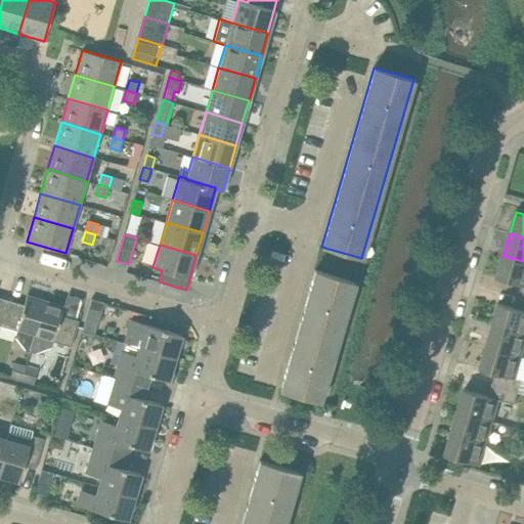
[(523,261),(503,256),(496,277),(522,285),(518,296),(523,297),(523,261)]
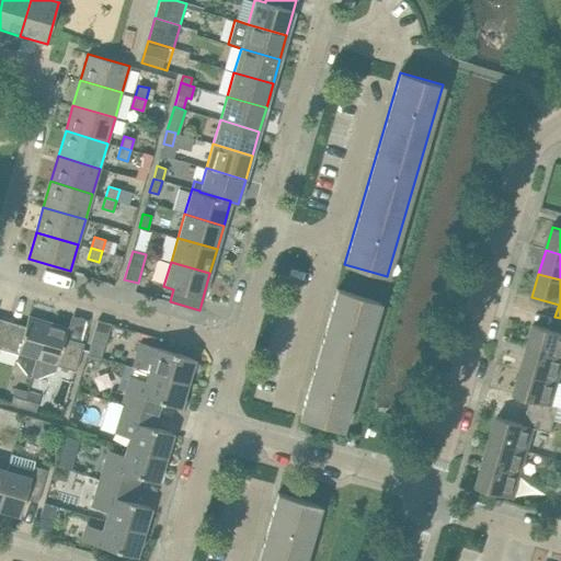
[(380,301),(338,289),(300,418),(343,431),(380,301)]
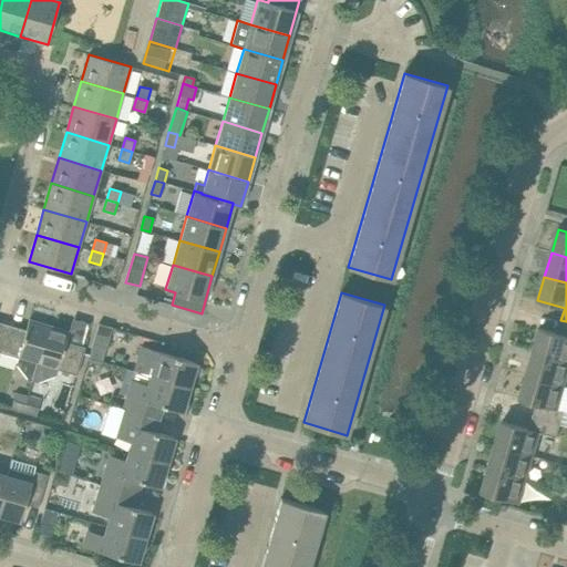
[(32,380),(49,326),(29,319),(26,330),(8,325),(0,349),(0,352),(18,358),(17,364),(28,379),(32,380)]
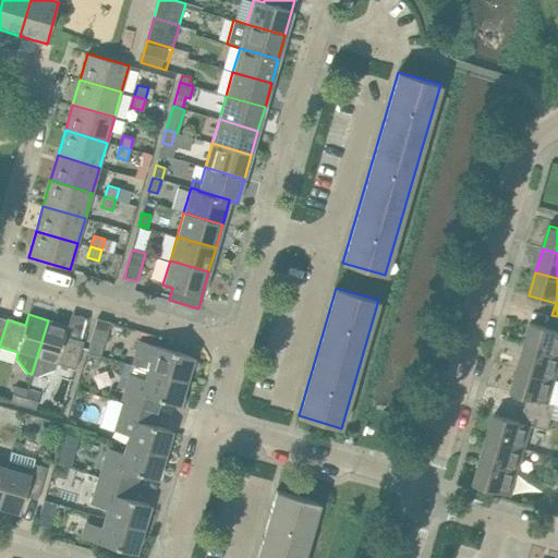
[(557,316),(552,315),(548,328),(532,323),(525,347),(557,355),(557,316)]
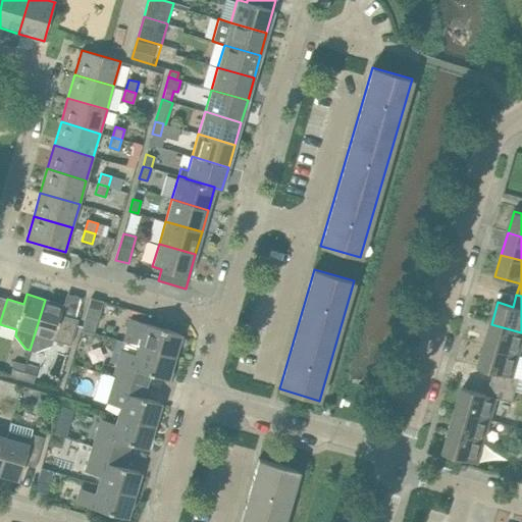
[(94,332),(103,302),(91,298),(82,329),(94,332)]
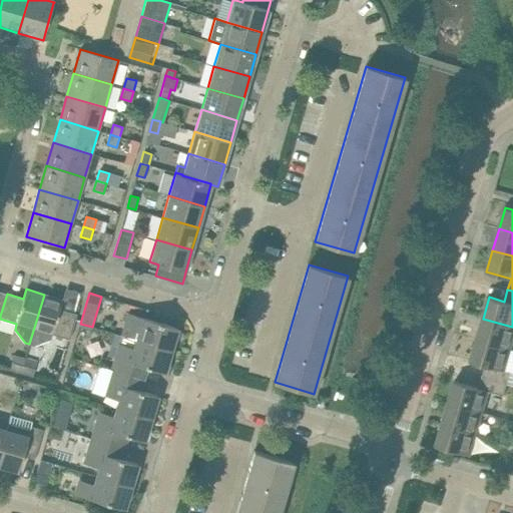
[(62,300),(44,295),(29,344),(34,346),(50,340),(52,335),(69,340),(71,333),(76,314),(60,309),(62,300)]
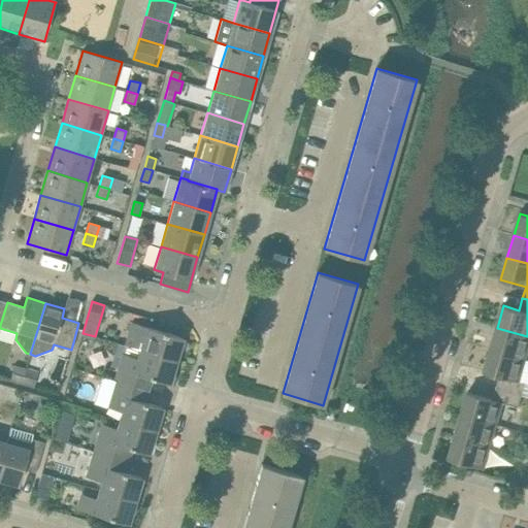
[(133,323),(129,334),(126,345),(141,350),(175,360),(183,337),(133,323)]
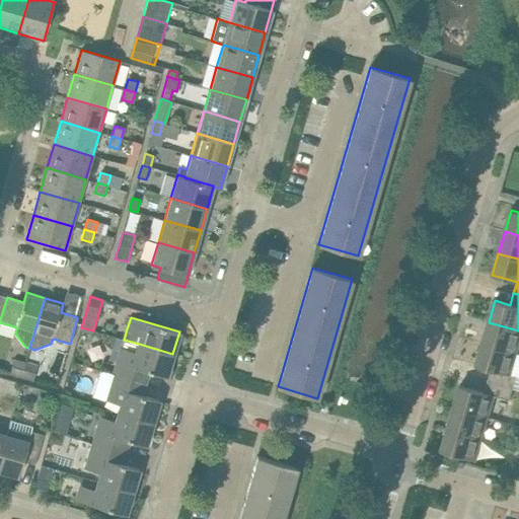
[(518,346),(518,330),(489,322),(482,344),(517,354),(518,346)]
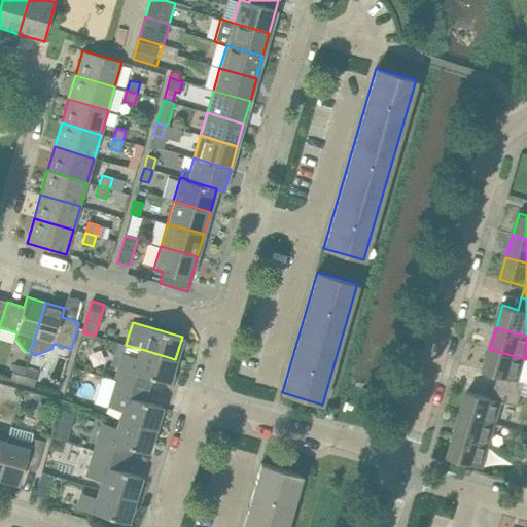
[(168,382),(175,359),(141,349),(138,358),(123,357),(115,380),(143,388),(147,376),(168,382)]
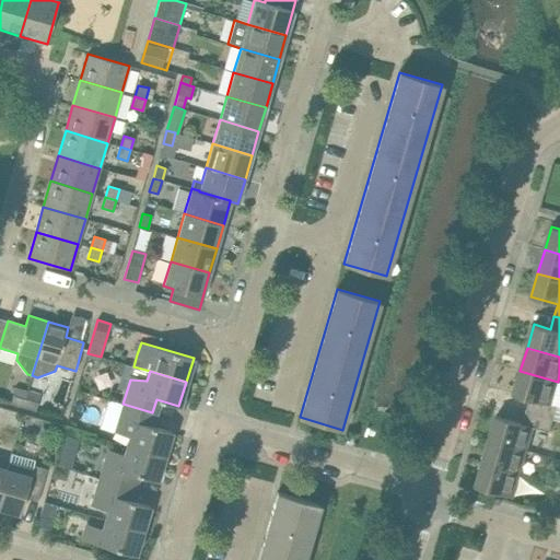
[(558,382),(520,371),(513,394),(529,399),(526,411),(553,419),(557,407),(551,405),(558,382)]
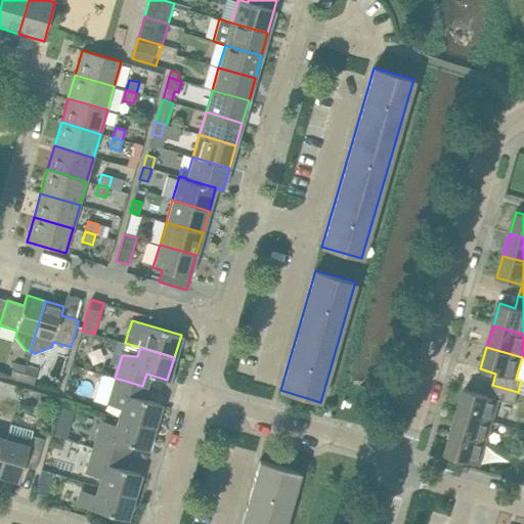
[(26,365),(24,374),(22,381),(33,385),(38,368),(26,365)]
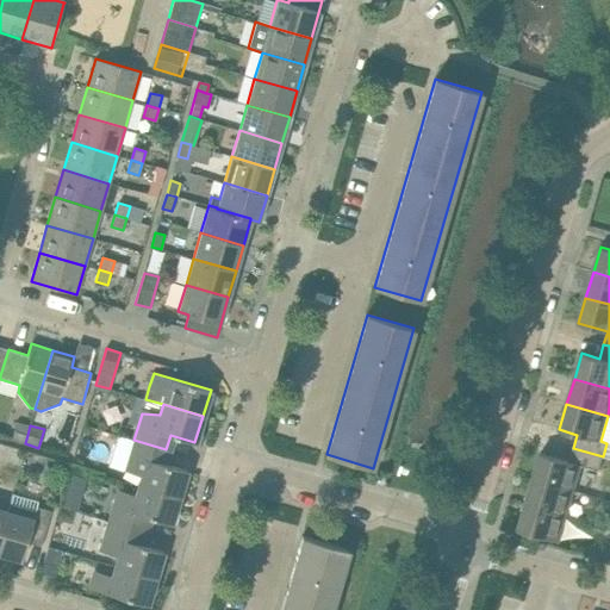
[(25,443),(27,435),(14,430),(11,440),(25,443)]
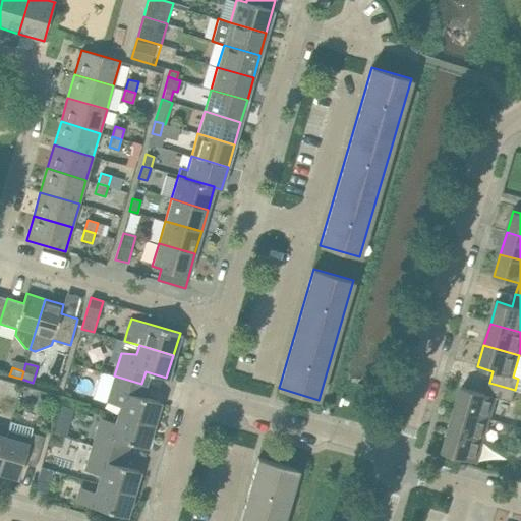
[(138,395),(141,384),(114,375),(108,399),(121,406),(119,414),(153,424),(160,402),(138,395)]
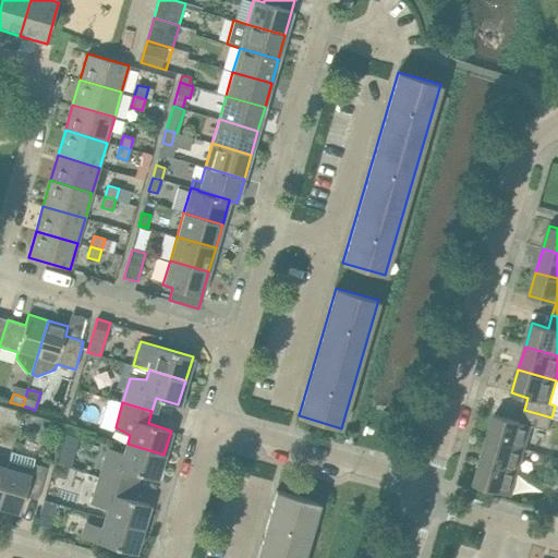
[(494,414),(487,438),(525,449),(532,426),(548,431),(552,417),(524,410),(521,422),(494,414)]
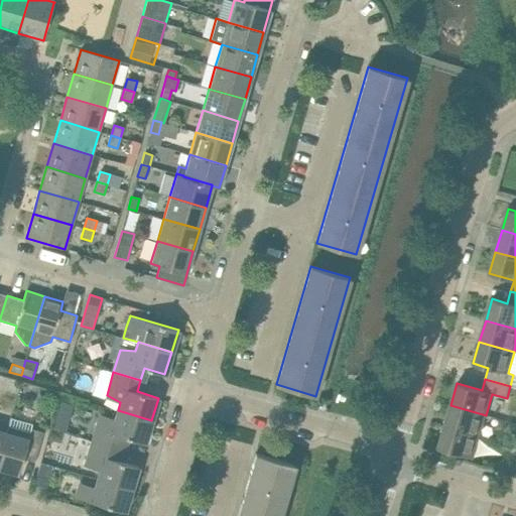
[(486,415),(450,405),(444,426),(479,436),(486,415)]
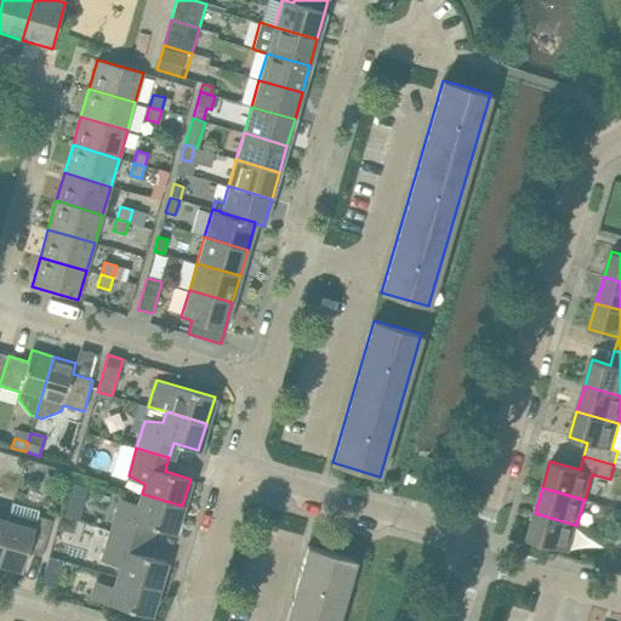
[(174,534),(182,506),(142,494),(138,505),(120,503),(112,530),(144,540),(149,527),(174,534)]
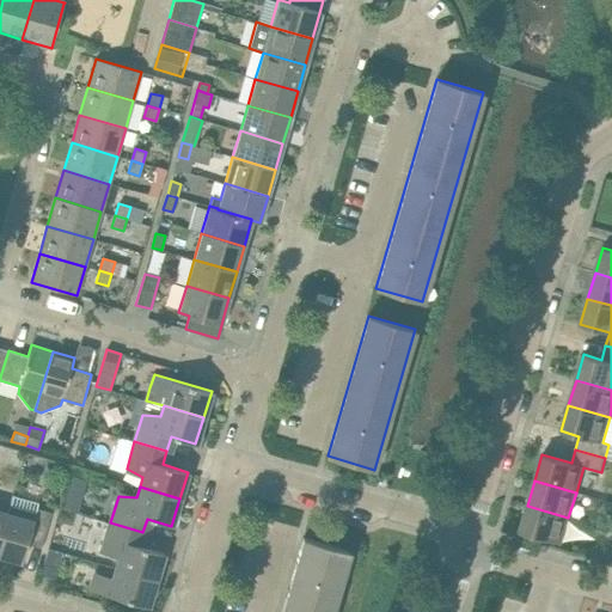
[(43,542),(49,519),(50,513),(36,509),(37,505),(12,497),(7,513),(0,538),(0,556),(22,562),(29,538),(43,542)]
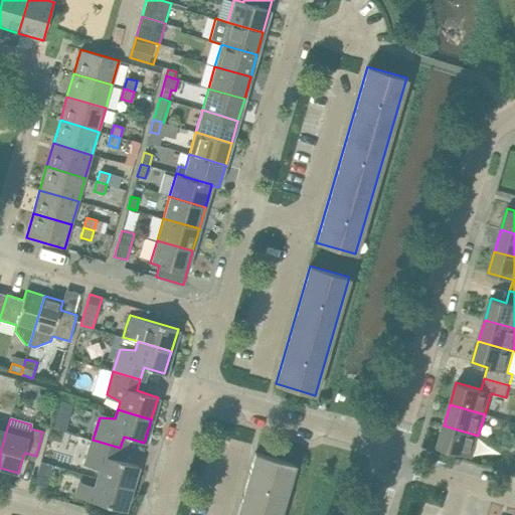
[(478,436),(444,425),(438,447),(472,457),(478,436)]
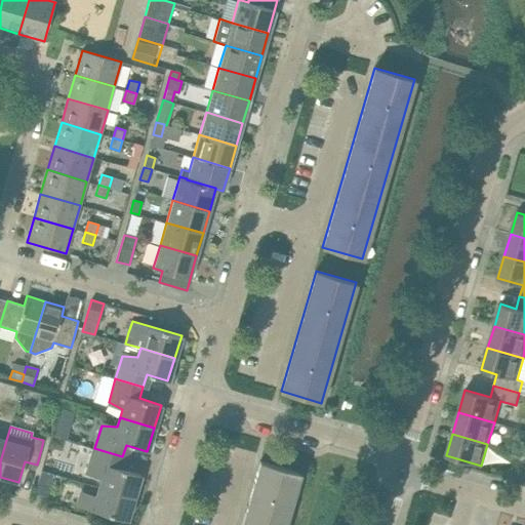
[(119,468),(122,456),(94,448),(88,471),(102,479),(99,487),(133,497),(140,475),(119,468)]
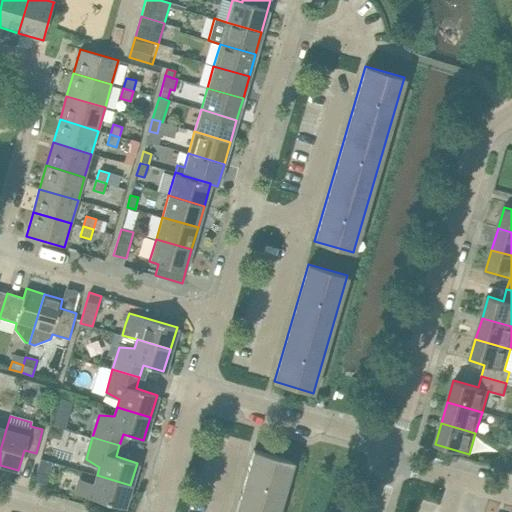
[(277,511),(293,461),(254,450),(235,511),(277,511)]
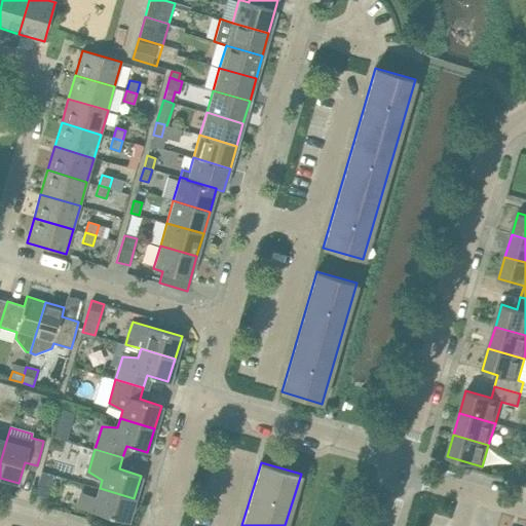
[(46,498),(52,478),(53,475),(41,472),(40,475),(34,494),(46,498)]
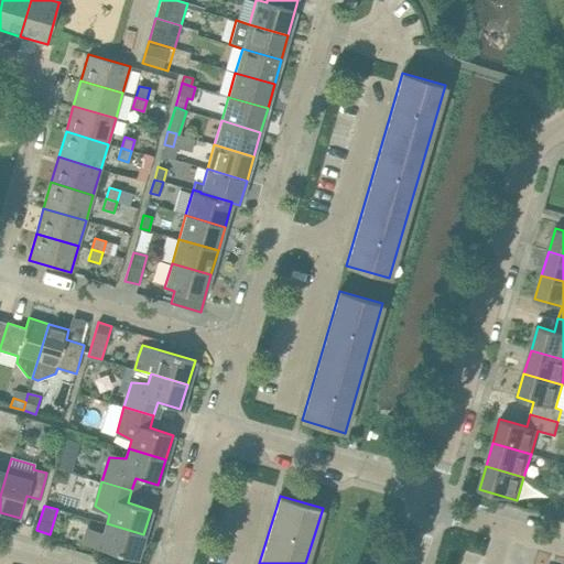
[(136,559),(143,534),(107,523),(104,533),(87,531),(84,543),(136,559)]
